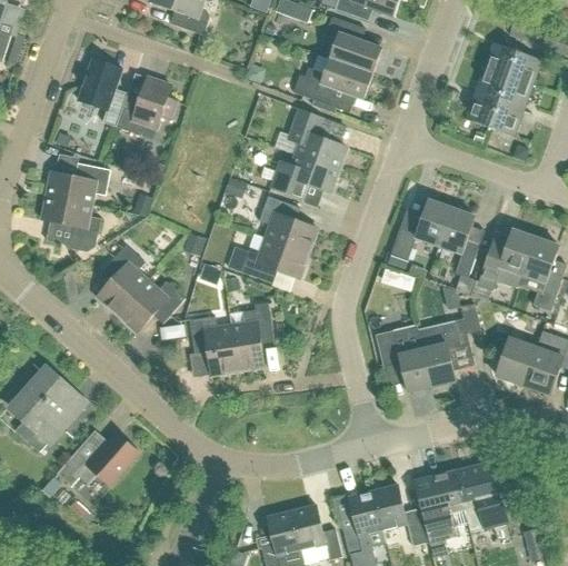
[(0,58),(3,59),(11,36),(0,32),(0,22),(8,0),(0,0),(0,58)]
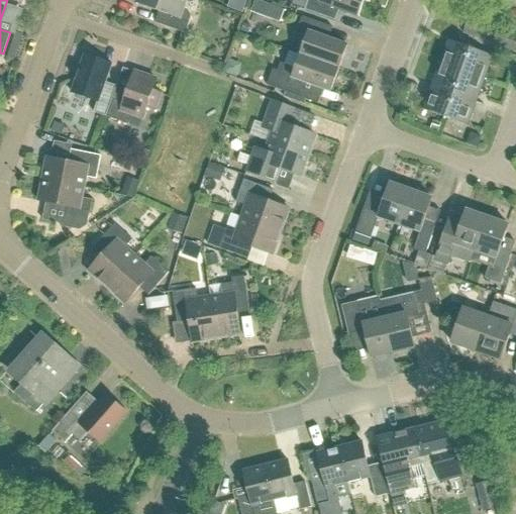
[(184,31),(189,20),(190,14),(189,10),(186,6),(182,5),(184,0),(134,0),(134,1),(158,9),(153,20),(184,31)]
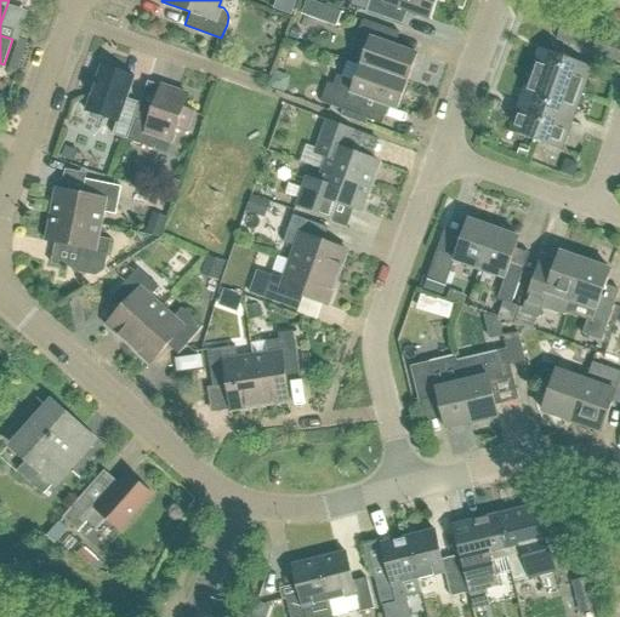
[(290,12),(294,0),(273,0),(272,6),(290,12)]
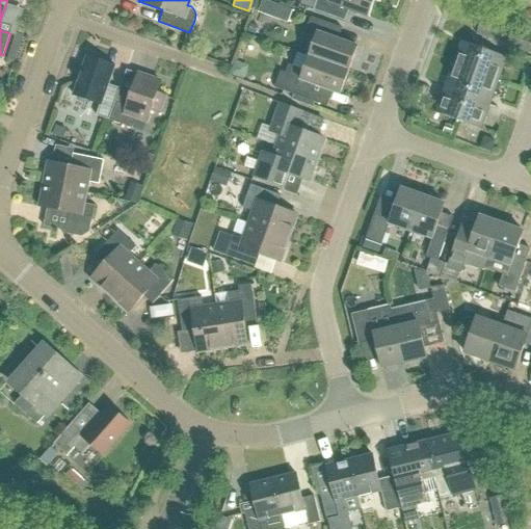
[(367,14),(372,0),(315,0),(313,7),(344,19),(348,7),(367,14)]
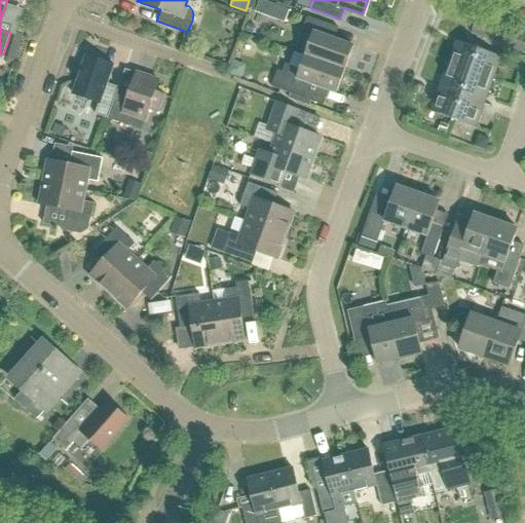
[(289,8),(274,3),(269,15),(284,21),(289,8)]
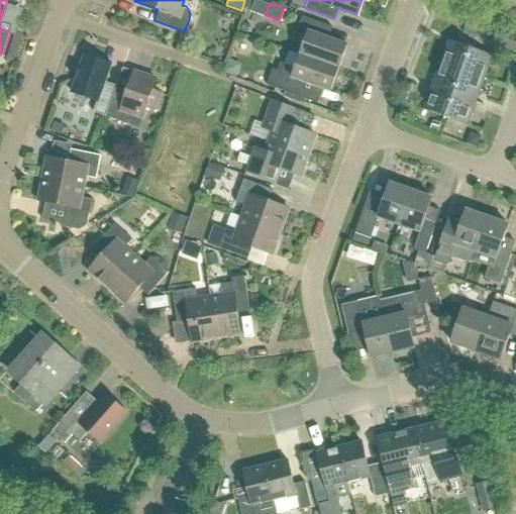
[(299,52),(338,66),(346,42),(328,36),(332,25),(301,14),(293,36),(304,39),(299,52)]
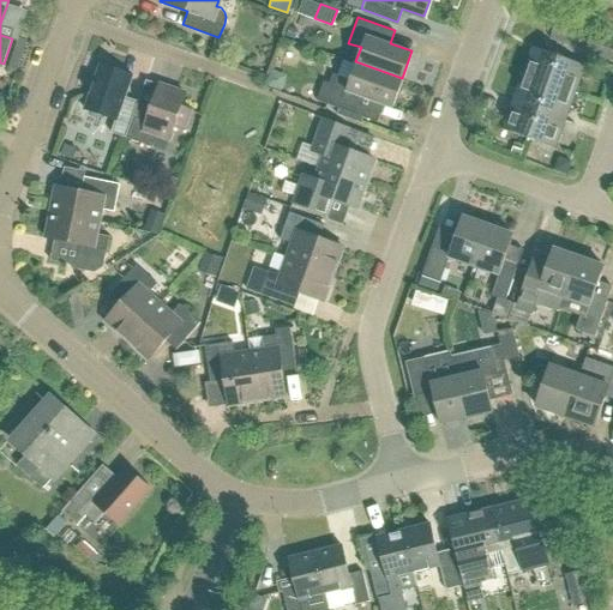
[(575,44),(581,28),(556,19),(550,35),(575,44)]
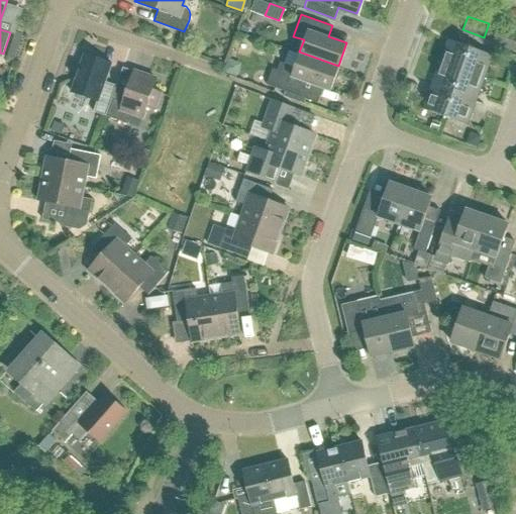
[(5,56),(11,59),(20,33),(21,31),(15,29),(14,32),(5,56)]
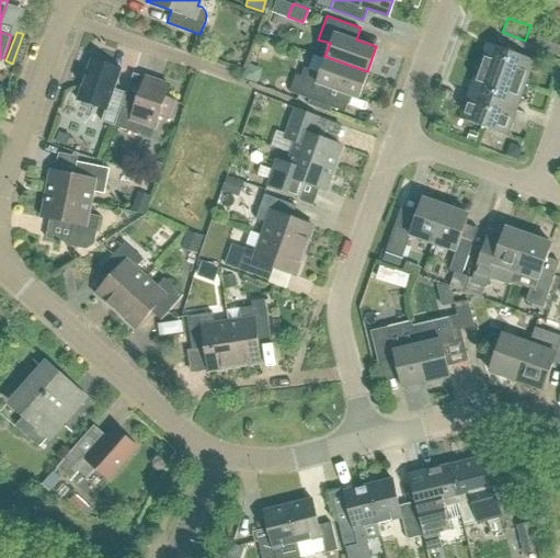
[(486,41),(477,66),(501,75),(510,49),(486,41)]
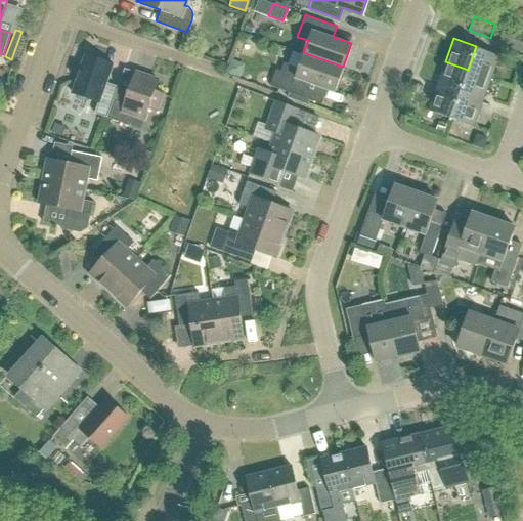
[(476,46),(468,70),(489,78),(498,54),(476,46)]
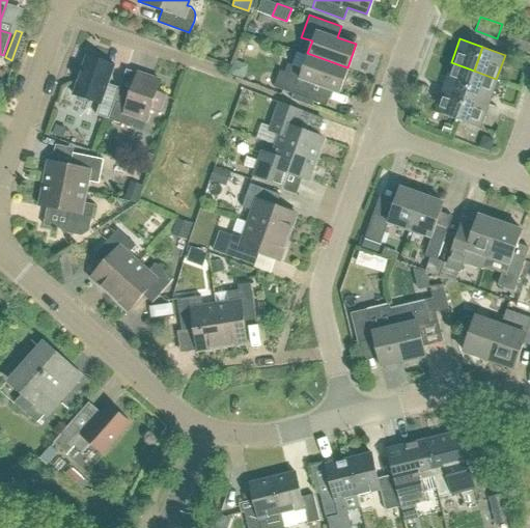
[(339,91),(347,67),(307,53),(302,67),(286,61),(284,70),(279,67),(273,84),(314,100),(319,84),(339,91)]
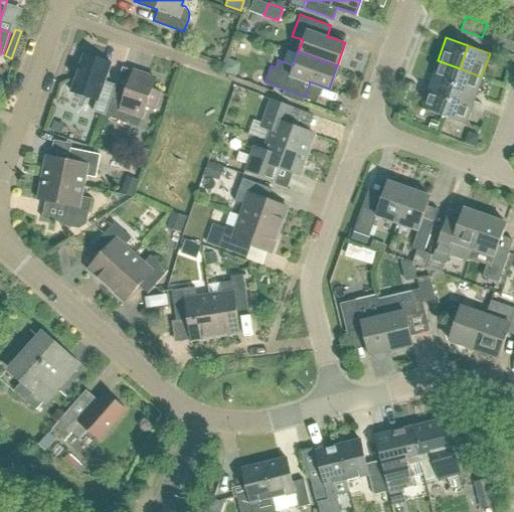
[(104,114),(113,90),(101,86),(109,61),(83,52),(70,91),(96,100),(92,110),(104,114)]
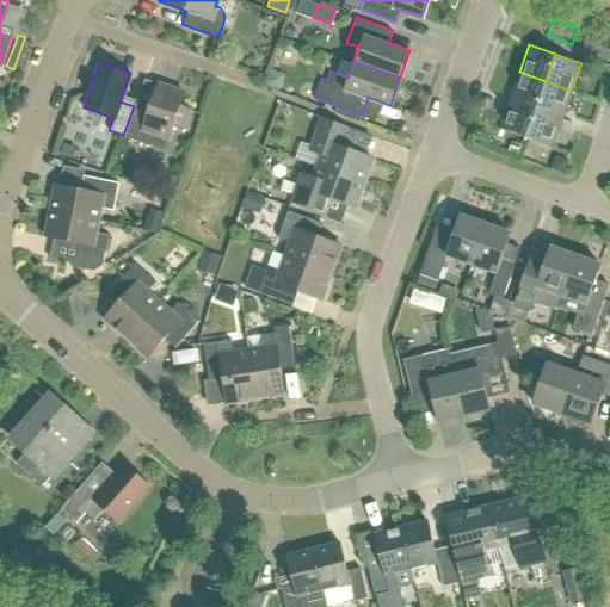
[(519,72),(510,99),(535,109),(546,81),(519,72)]
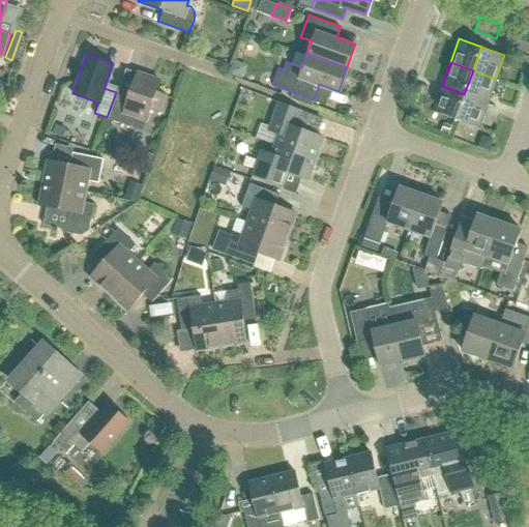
[(473,70),(464,94),(487,103),(495,79),(473,70)]
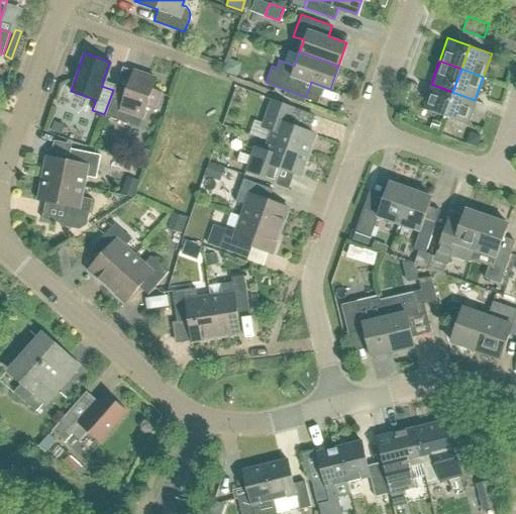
[(158,109),(163,93),(151,88),(155,78),(133,70),(124,94),(113,91),(104,115),(126,122),(130,112),(141,116),(145,105),(158,109)]
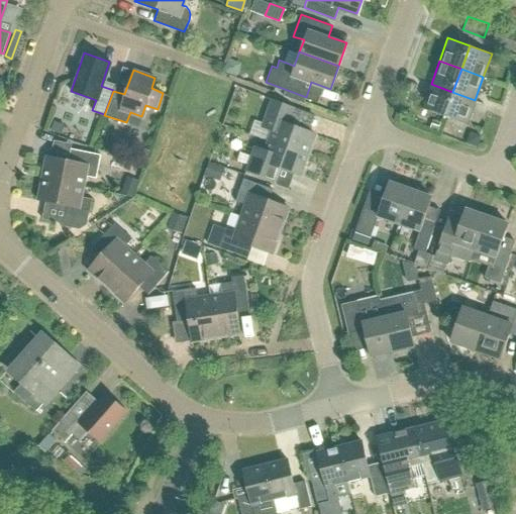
[(423,107),(444,115),(452,92),(431,84),(423,107)]
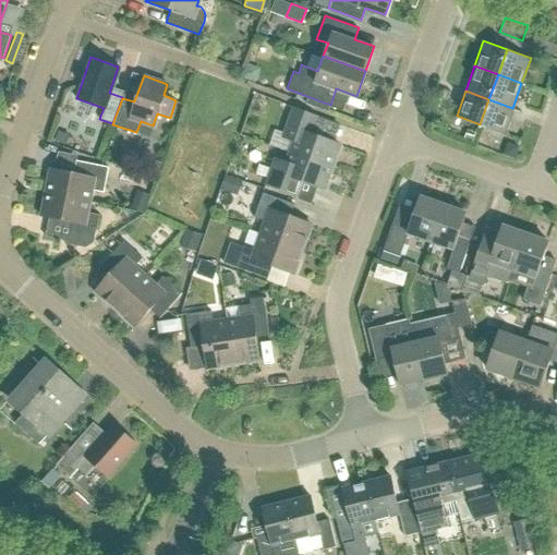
[(488,99),(480,124),(504,133),(512,108),(488,99)]
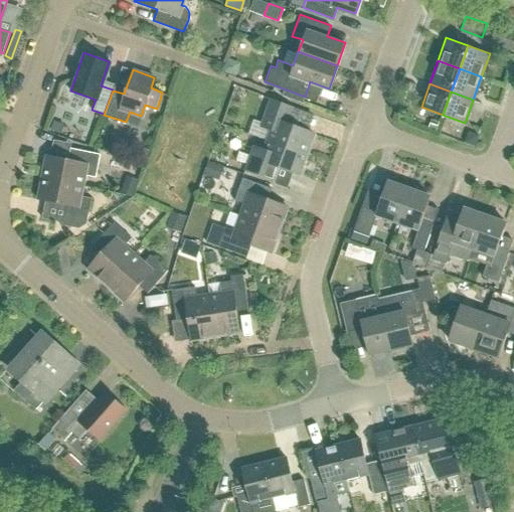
[(268,140),(307,154),(314,133),(308,131),(314,115),(272,100),(262,127),(272,130),(268,140)]
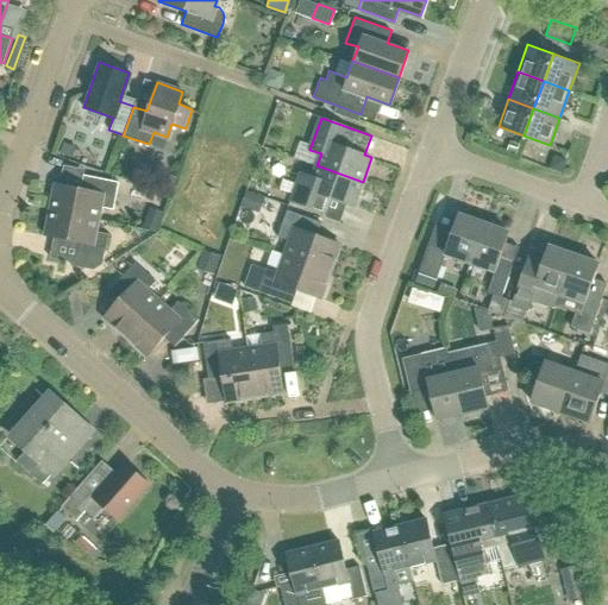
[(509,139),(506,149),(515,152),(519,142),(509,139)]
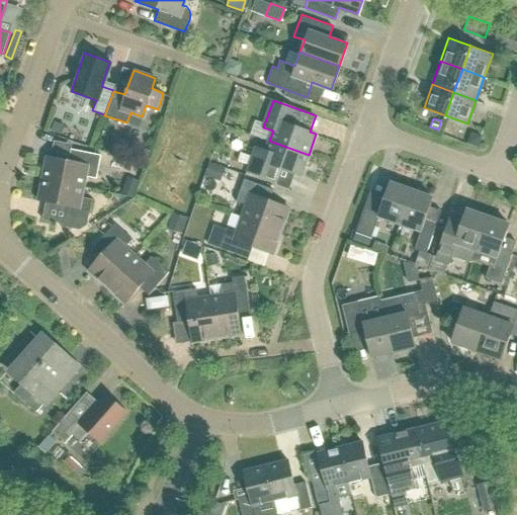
[(64,123),(54,119),(51,129),(61,133),(64,123)]
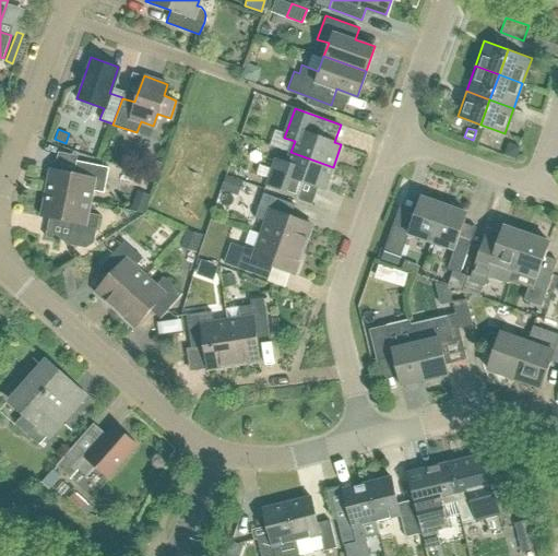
[(324,190),(333,167),(291,152),(287,163),(275,158),(266,184),(298,196),(303,182),(324,190)]
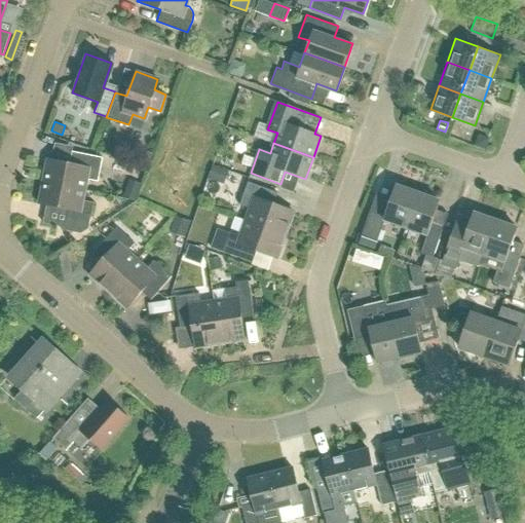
[(140,147),(134,163),(146,167),(152,152),(140,147)]
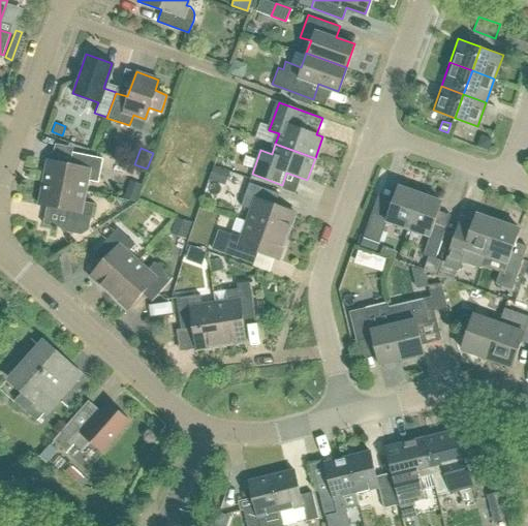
[(48,158),(43,181),(85,189),(87,179),(98,181),(102,157),(72,151),(69,162),(48,158)]
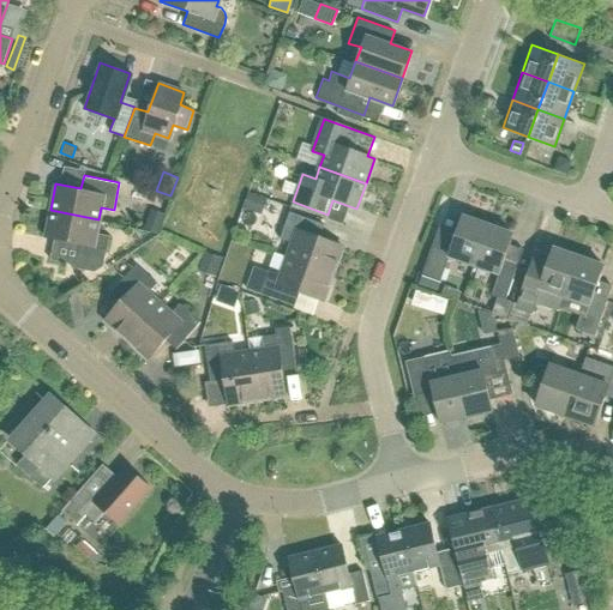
[(268,195),(271,186),(256,180),(252,191),(268,195)]
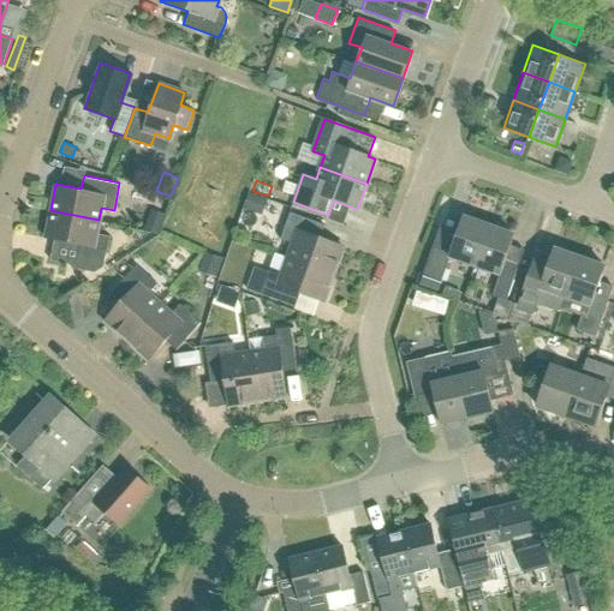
[(251,219),(266,223),(272,204),(257,199),(251,219)]
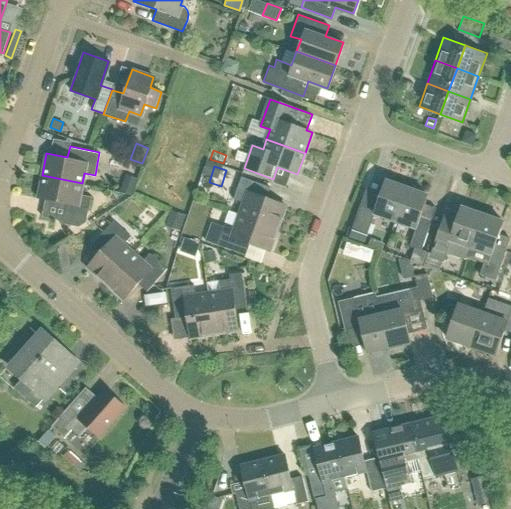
[(80,193),(82,183),(42,175),(38,197),(65,202),(61,222),(78,225),(86,221),(91,196),(80,193)]
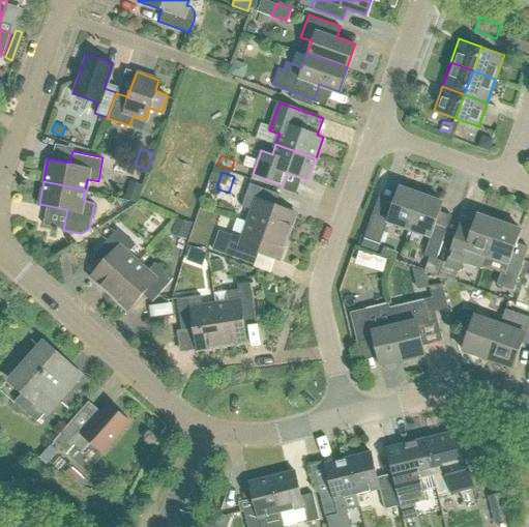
[(247,222),(287,236),(296,212),(275,205),(280,194),(250,182),(241,206),(252,209),(247,222)]
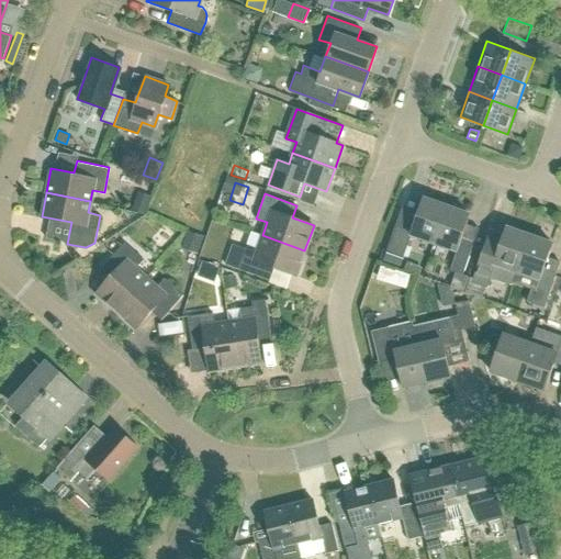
[(432,243),(445,205),(422,197),(411,226),(396,221),(386,249),(403,256),(411,235),(432,243)]
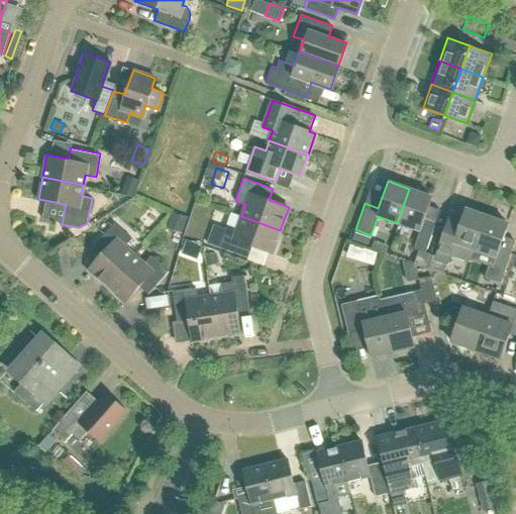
[(132,195),(135,187),(123,183),(120,191),(132,195)]
